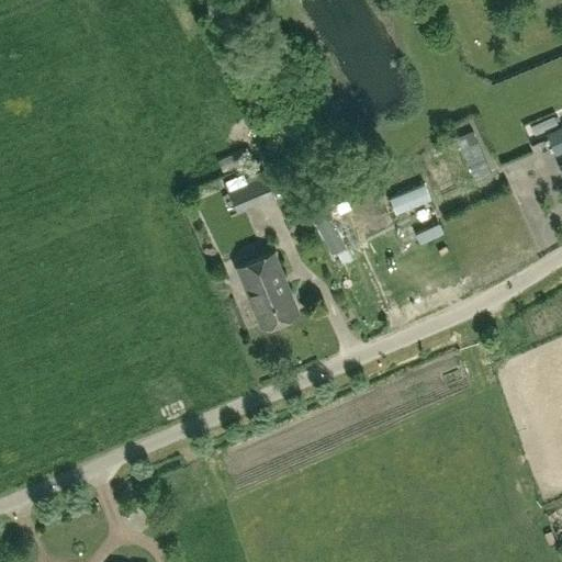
[(561,125),(546,134),(555,156),(561,152),(561,125)]
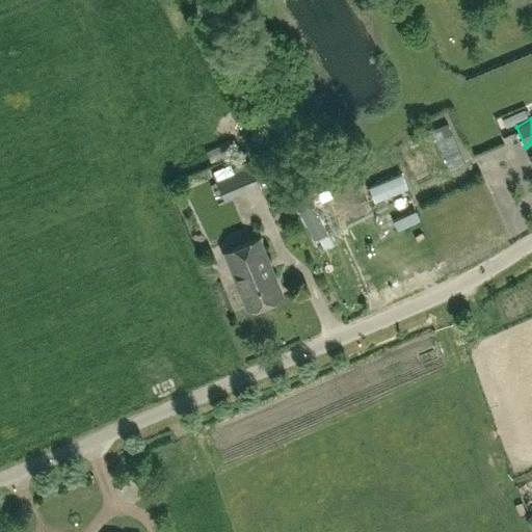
[(449,125),(433,131),(450,169),(464,163),(449,125)]
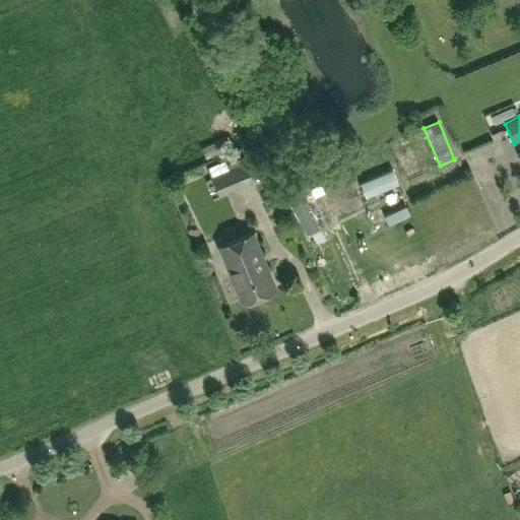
[(233,148),(228,136),(201,148),(206,159),(233,148)]
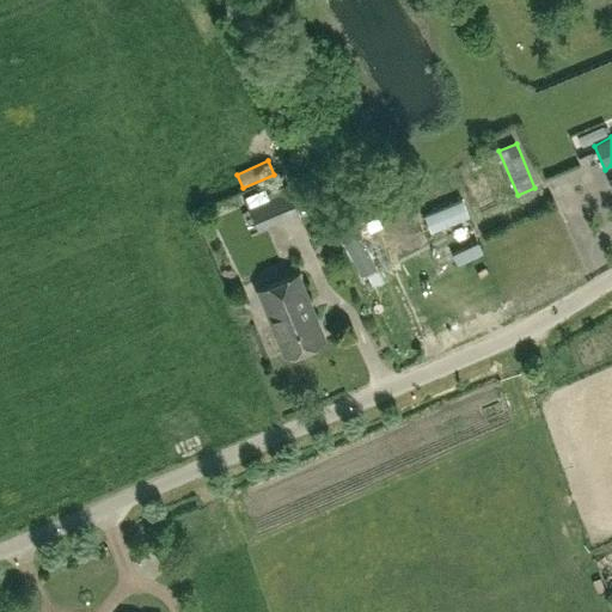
[(257,232),(298,215),(285,184),(265,193),(264,190),(244,197),(257,232)]
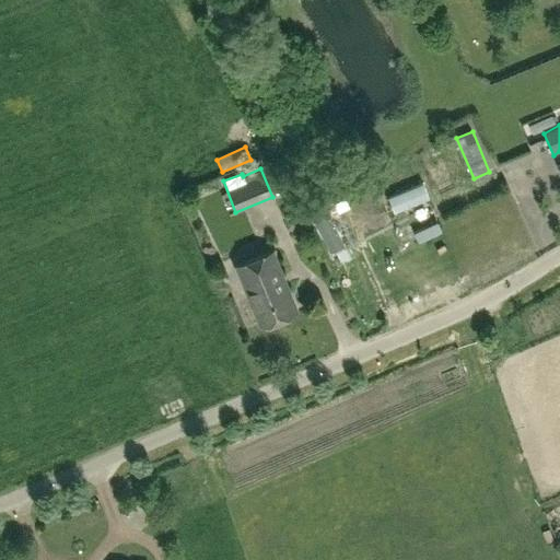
[(421,183),(387,197),(394,212),(428,198),(421,183)]
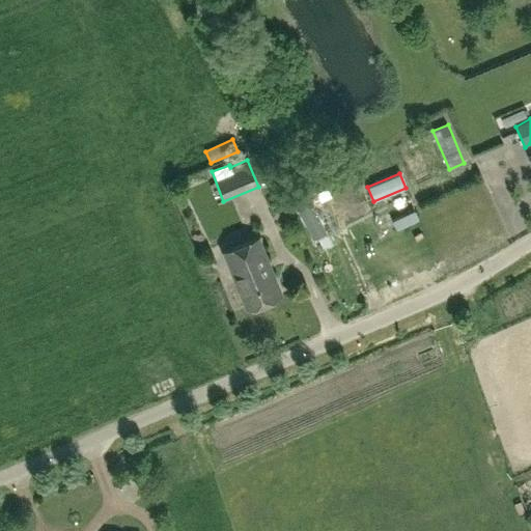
[(310,198),(294,205),(308,239),(325,231),(310,198)]
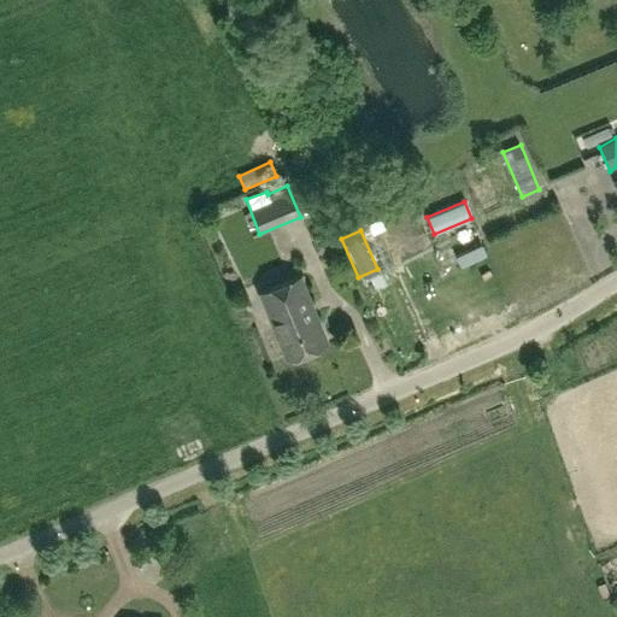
[(259,293),(286,359),(328,344),(300,276),(259,293)]
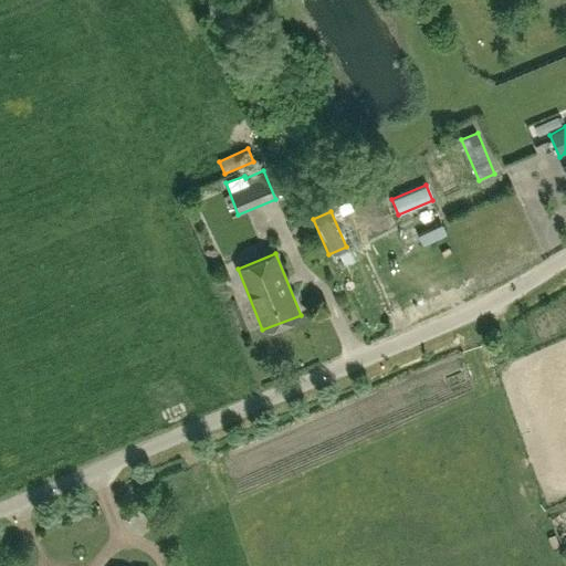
[(501,358),(498,350),(490,354),(493,362),(501,358)]
